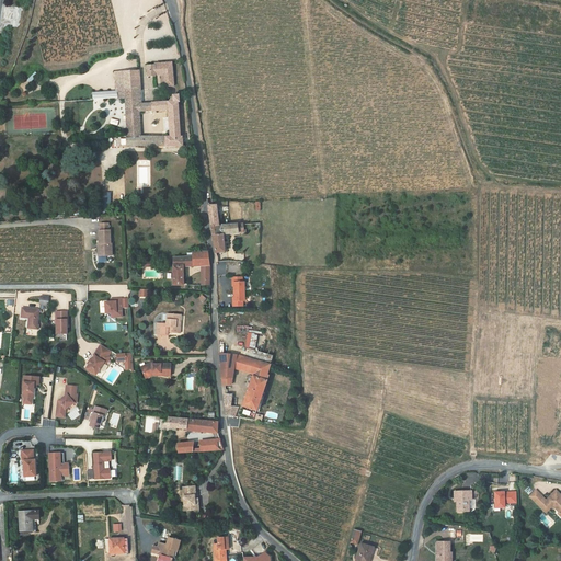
[(147,66),(147,70),(147,77),(156,77),(156,76),(161,76),(162,86),(163,86),(164,88),(174,87),(172,64),(155,65),(155,66),(147,66)]
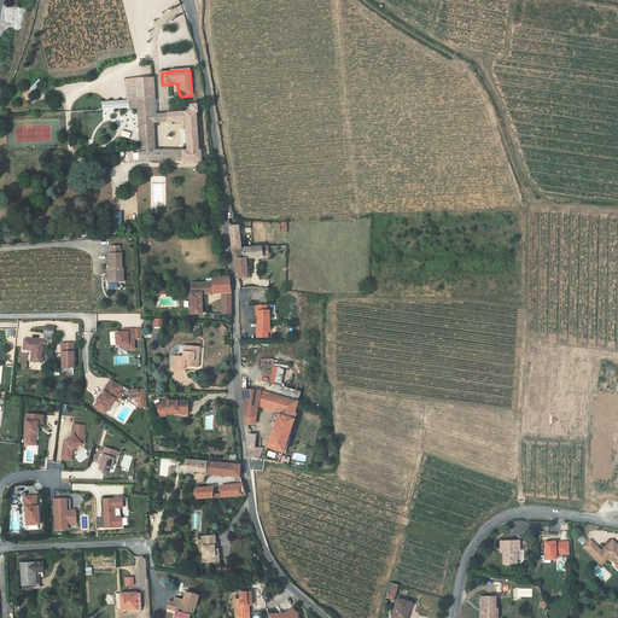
[(128,100),(135,100),(136,100),(140,146),(156,146),(153,123),(152,116),(156,115),(153,77),(140,79),(135,79),(127,80),(128,100)]
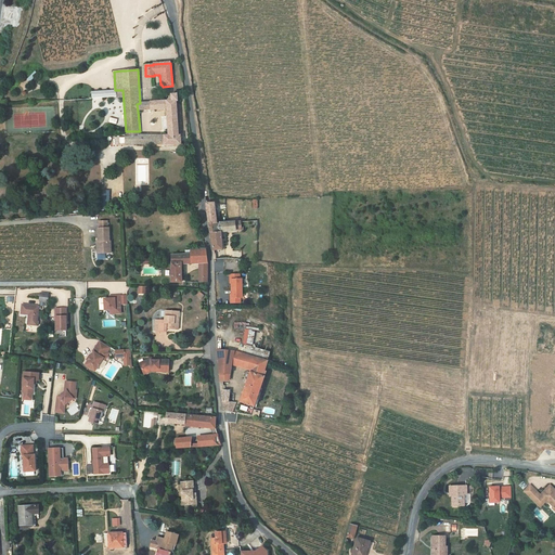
[(168,136),(140,136),(140,131),(126,131),(126,137),(125,137),(126,144),(181,145),(180,137),(179,137),(176,102),(178,102),(178,94),(171,95),(171,98),(169,98),(169,101),(150,103),(150,111),(167,110),(168,136)]
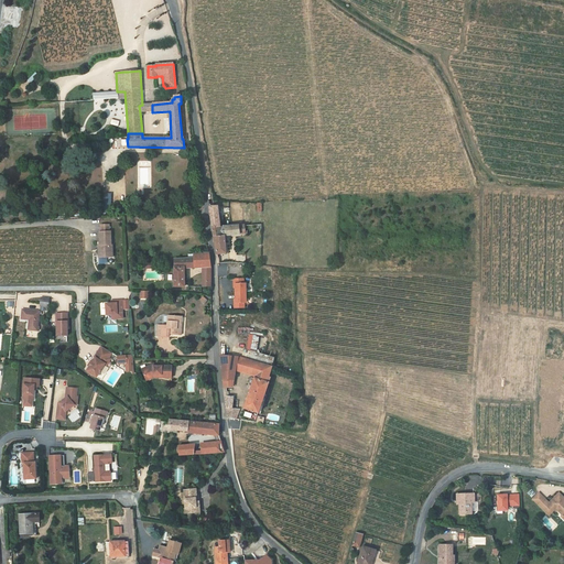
[(221,207),(221,206),(213,207),(214,225),(223,225),(221,213),(224,213),(224,207),(221,207)]
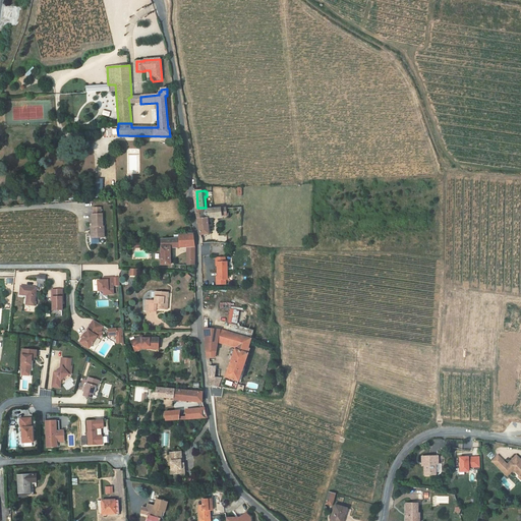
[(209,218),(222,218),(222,217),(227,217),(226,208),(206,208),(197,208),(200,234),(210,233),(209,218)]
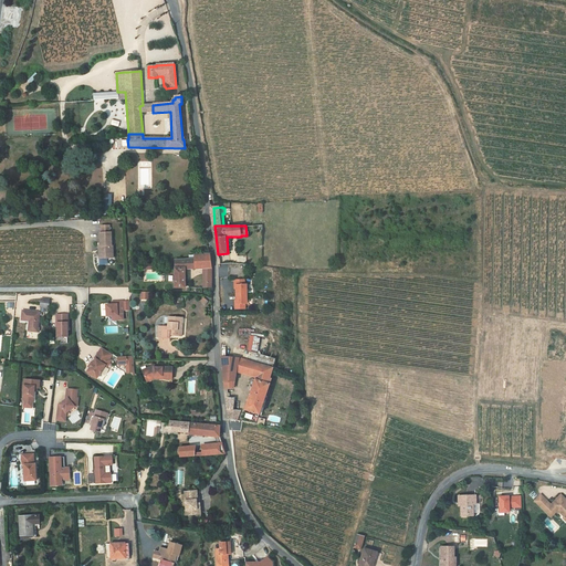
[(98,245),(100,257),(105,257),(105,259),(114,258),(113,245),(112,245),(111,232),(109,232),(102,233),(100,233),(101,245),(98,245)]
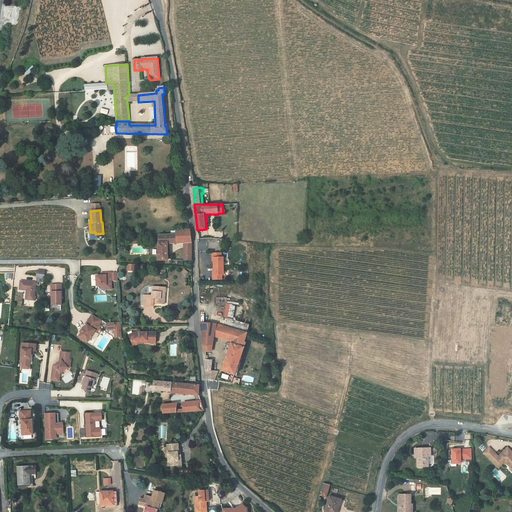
[(183,244),(183,259),(190,259),(191,259),(191,234),(190,230),(177,231),(177,234),(162,235),(163,259),(171,259),(170,245),(183,244)]
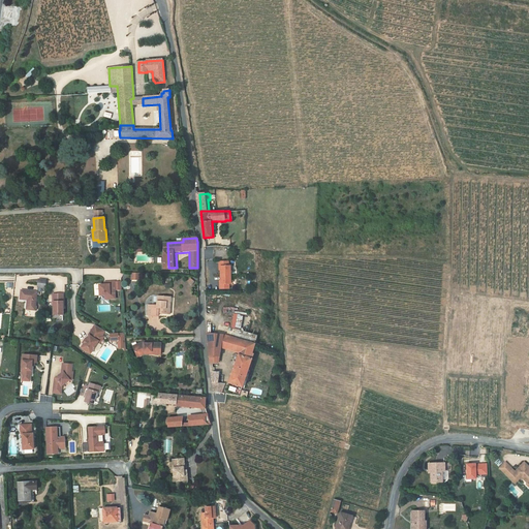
[(220,262),(220,268),(221,268),(221,271),(221,281),(221,285),(219,285),(219,290),(228,290),(229,285),(230,285),(231,268),(229,268),(229,262),(220,262)]
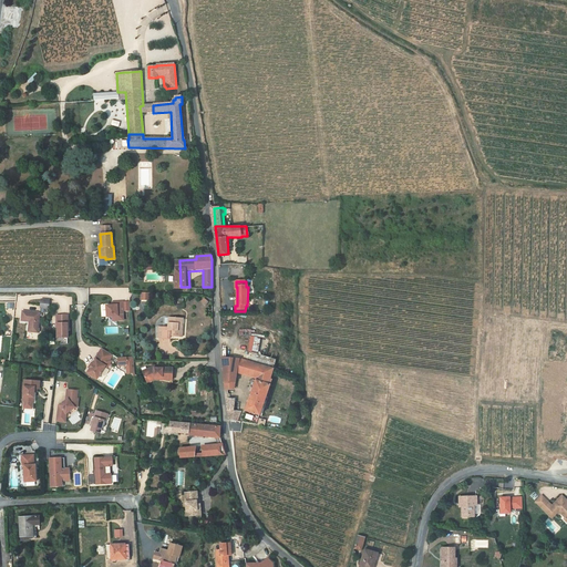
[(106,307),(107,317),(113,317),(117,316),(119,321),(124,320),(123,311),(123,302),(112,303),(112,306),(106,307)]
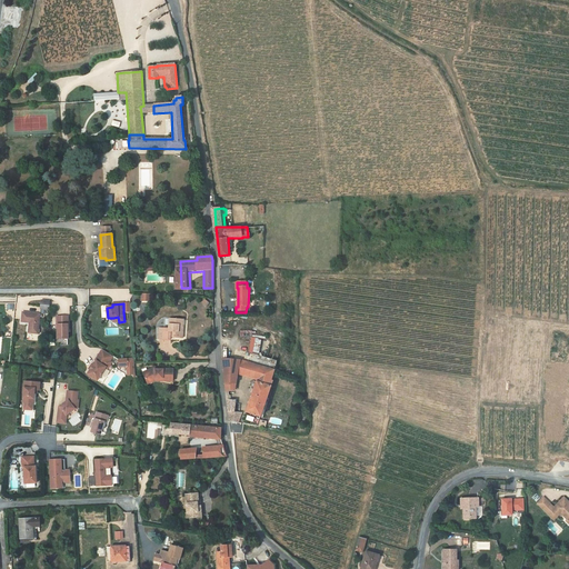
[(36,336),(38,317),(21,315),(21,323),(29,325),(28,335),(36,336)]
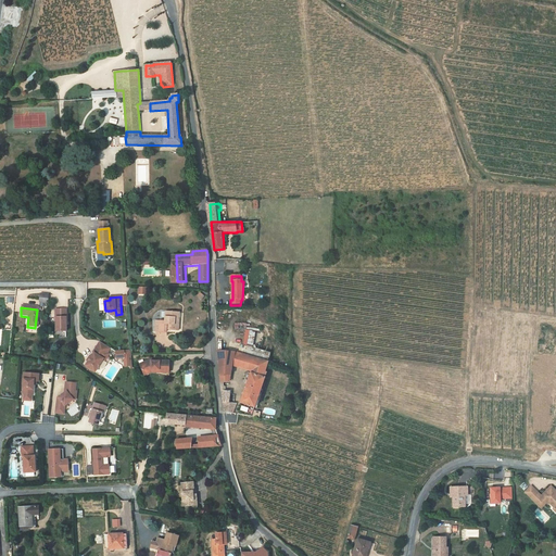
[(64,310),(54,307),(51,330),(61,331),(64,310)]
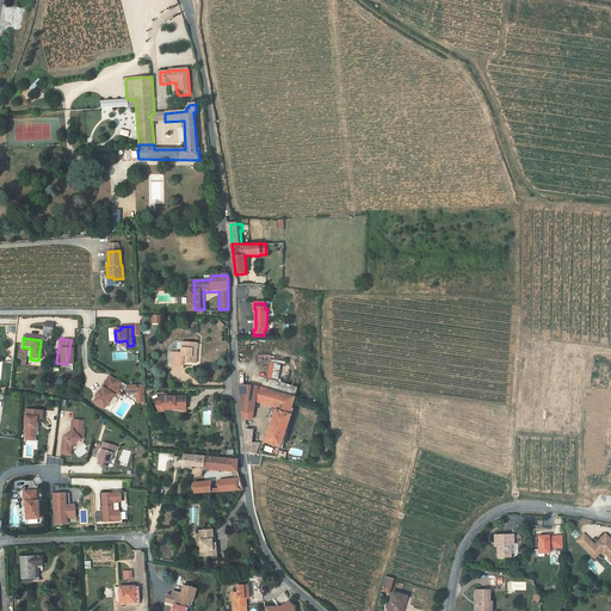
[(197,349),(199,349),(199,343),(184,340),(183,351),(173,350),(171,362),(184,363),(184,360),(190,362),(191,359),(195,359),(197,349)]
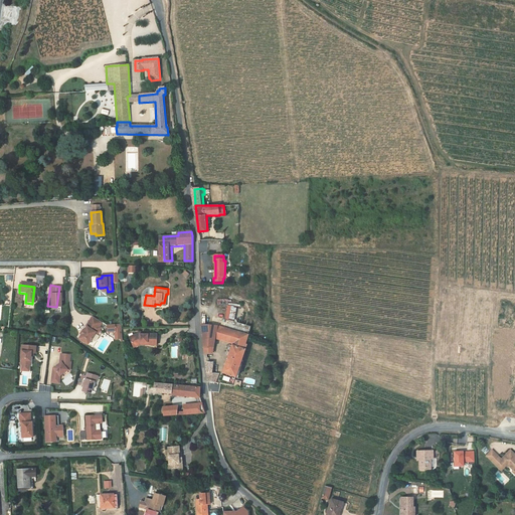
[(227,305),(223,319),(232,322),(236,307),(227,305)]
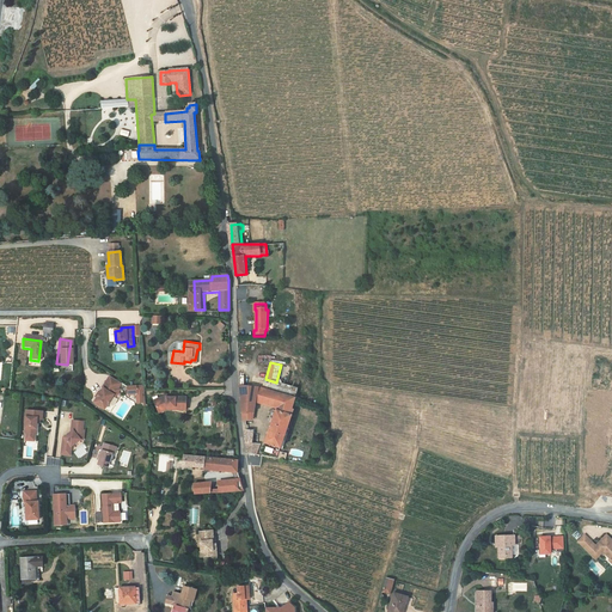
[(106,381),(116,389),(112,395),(114,396),(116,398),(121,391),(118,390),(122,384),(110,377),(106,381)]
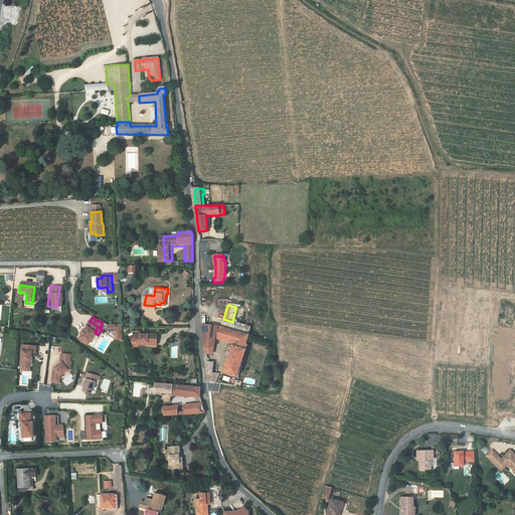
[(221,320),(218,328),(248,338),(250,330),(221,320)]
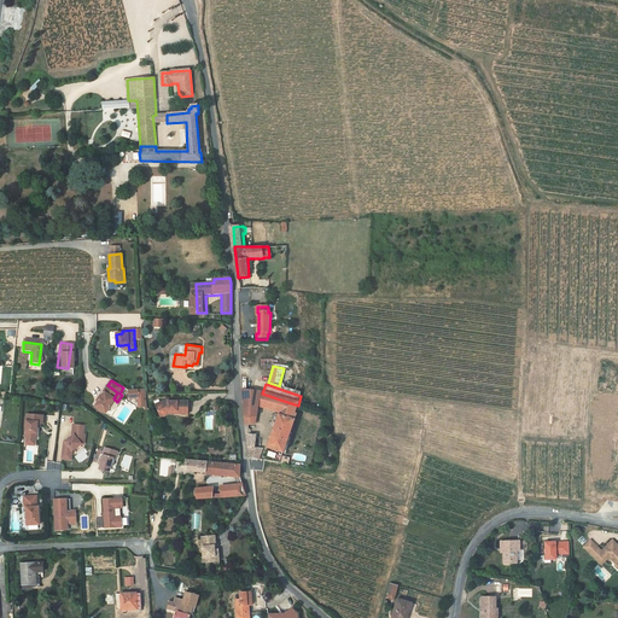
[(95,408),(106,414),(115,400),(114,398),(117,392),(108,385),(104,392),(105,394),(101,398),(98,403),(95,408)]
